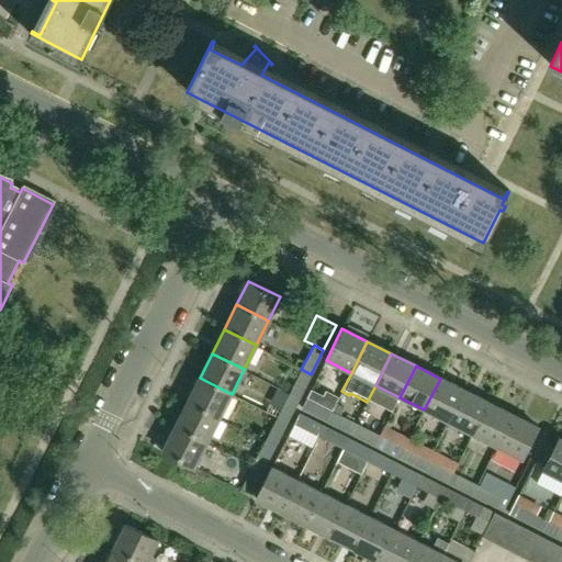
[(289,393),(299,398),(311,374),(301,369),(289,393)]
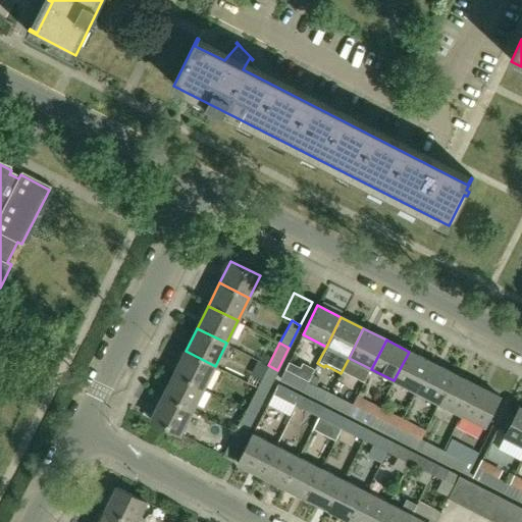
[(203,388),(215,366),(186,351),(174,373),(203,388)]
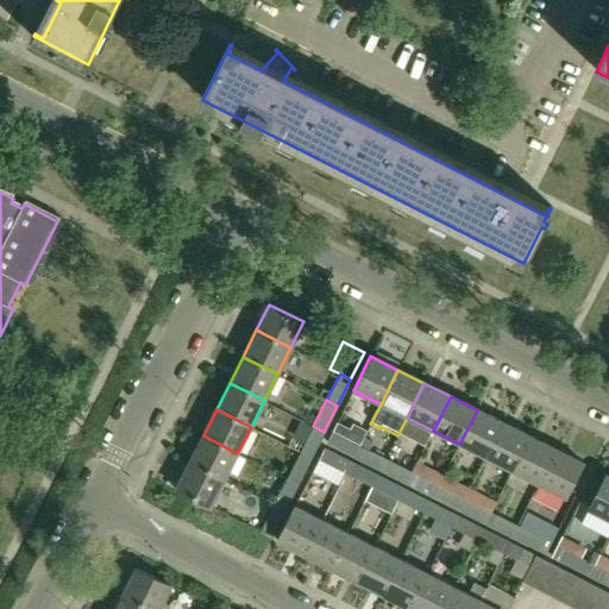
[(485,458),(503,424),(477,410),(459,444),(485,458)]
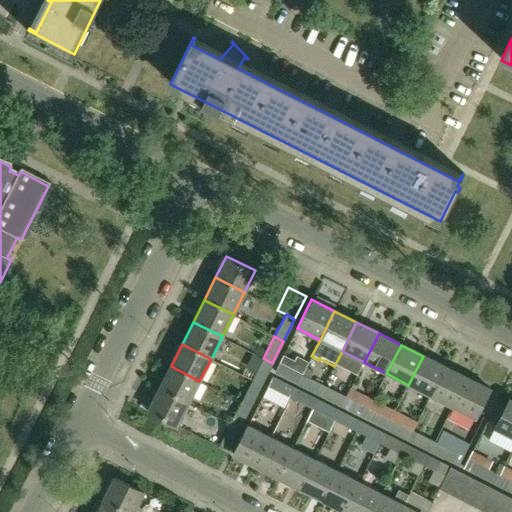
[(430,396),(445,367),(423,356),(408,385),(430,396)]
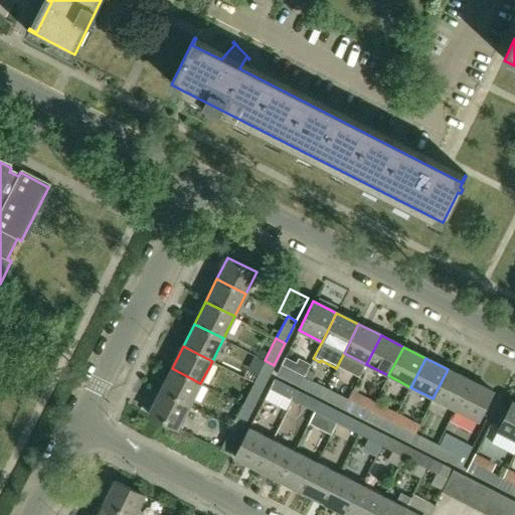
[(253,383),(263,387),(274,365),(265,360),(253,383)]
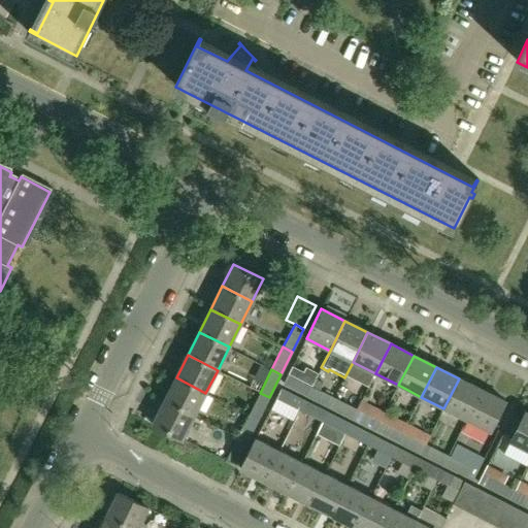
[(284,384),(306,395),(311,386),(289,374),(284,384)]
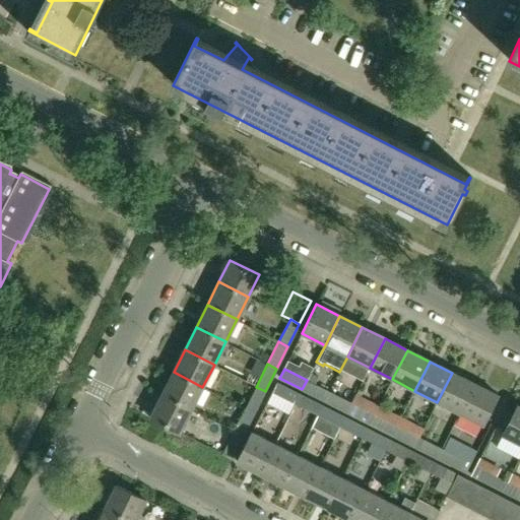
[(191,409),(202,387),(174,372),(161,394),(191,409)]
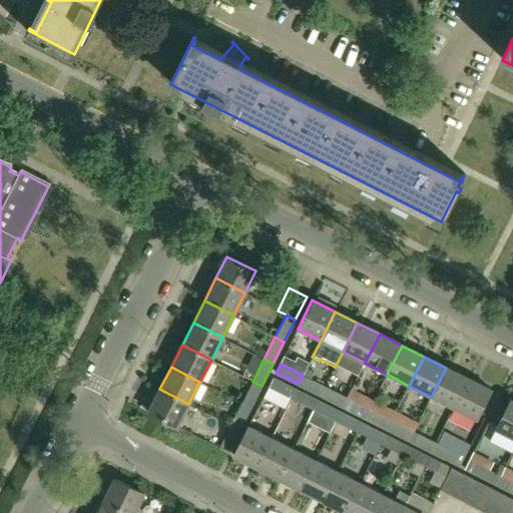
[(454,408),(468,379),(446,368),(431,397),(454,408)]
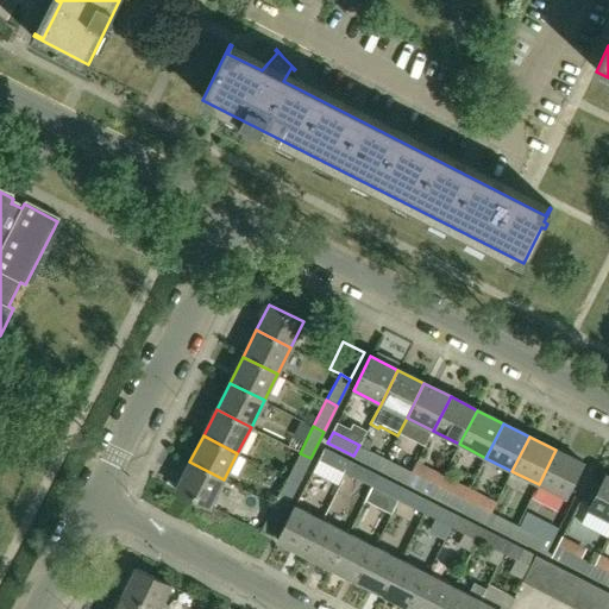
[(381,469),(385,458),(359,445),(353,456),(381,469)]
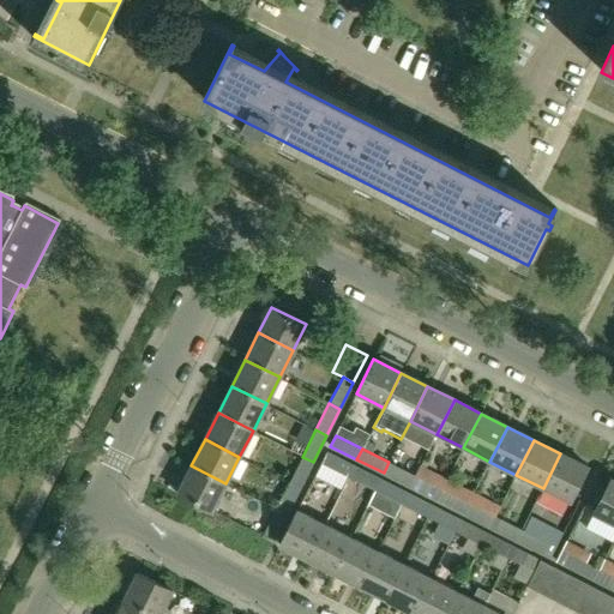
[(321,463),(348,476),(354,467),(326,452),(321,463)]
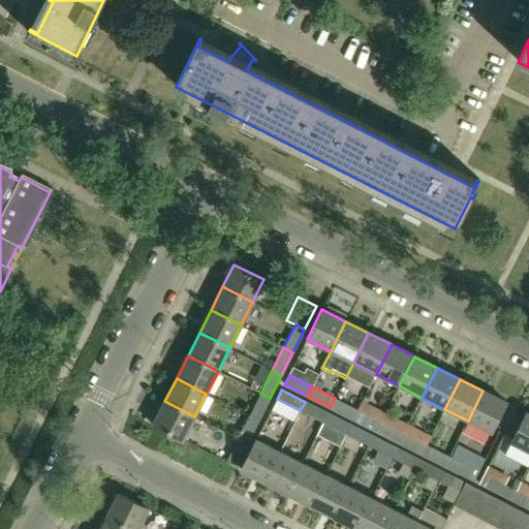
[(491,432),(505,402),(483,391),(468,421),(491,432)]
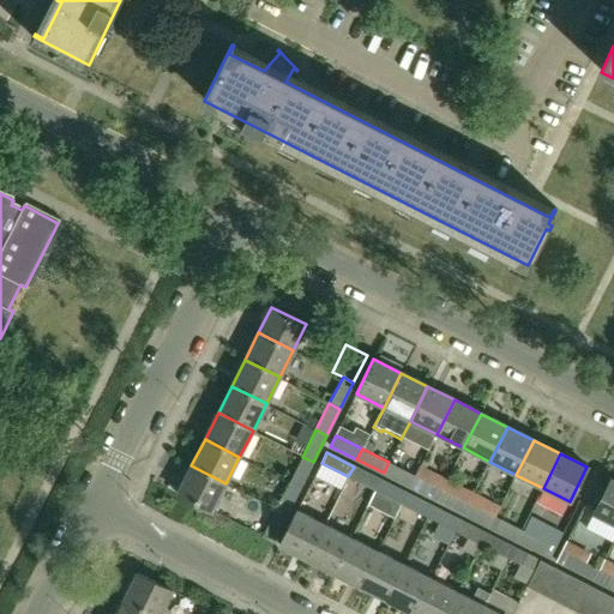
[(289,483),(299,488),(313,462),(302,457),(289,483)]
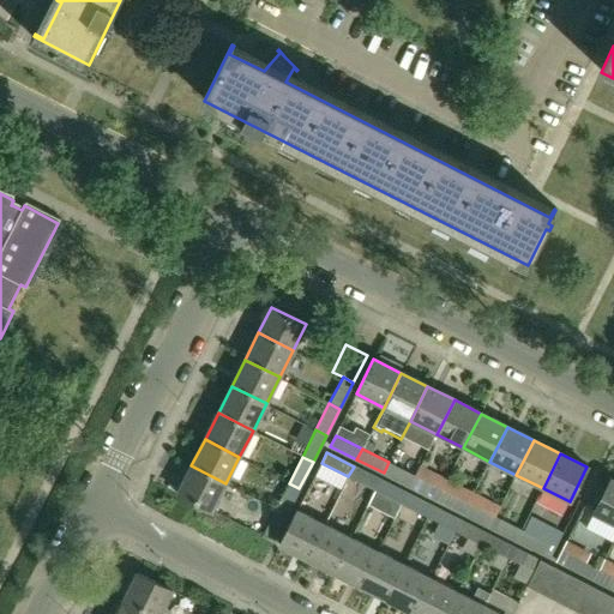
[(415,476),(389,462),(384,473),(410,486),(415,476)]
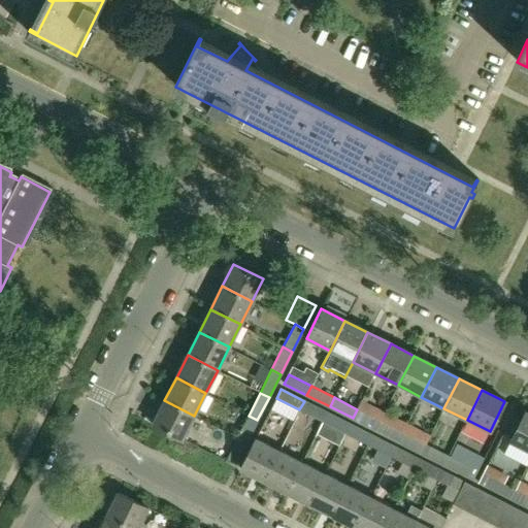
[(182,439),(194,416),(164,400),(152,425),(182,439)]
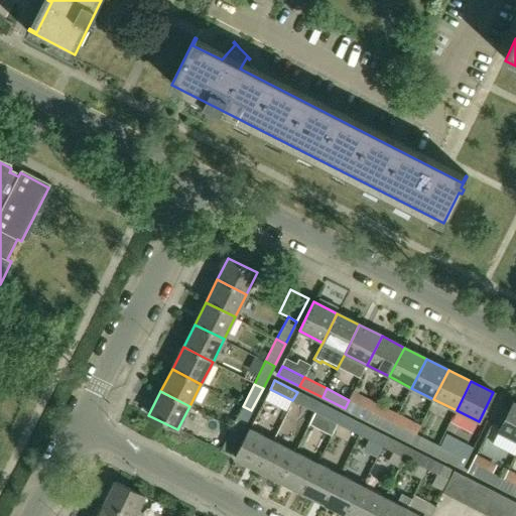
[(270,401),(284,409),(289,399),(275,392),(270,401)]
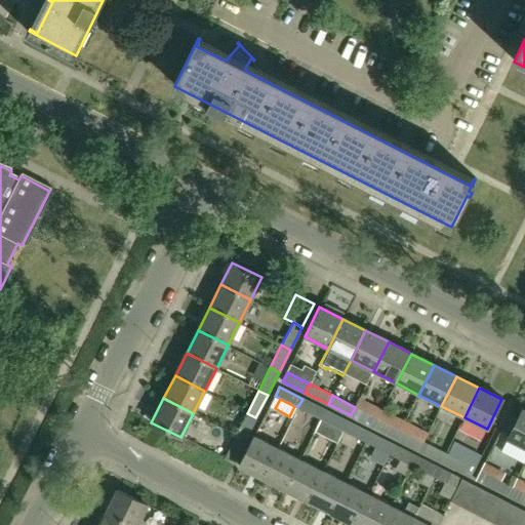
[(324,410),(303,399),(297,407),(320,418),(324,410)]
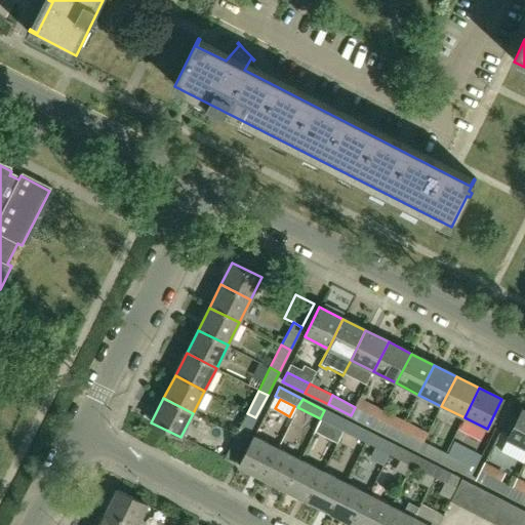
[(373,428),(381,410),(359,399),(355,407),(351,415),(373,428)]
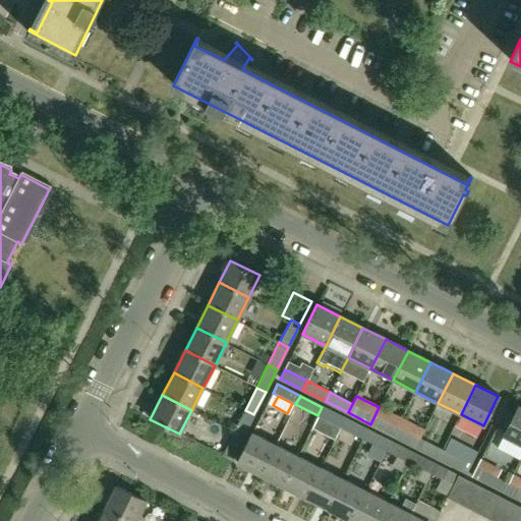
[(520,445),(520,407),(518,406),(503,436),(520,445)]
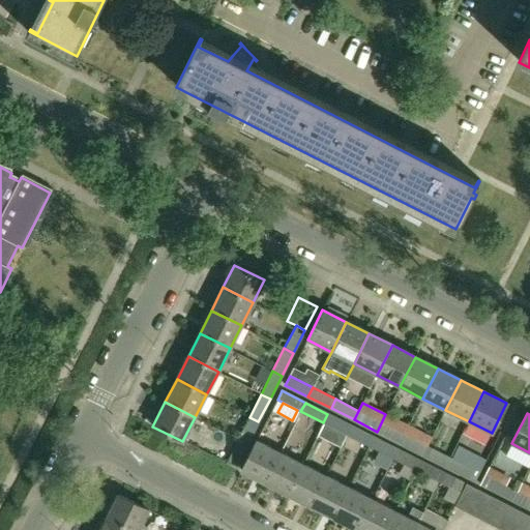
[(351,425),(327,414),(323,422),(346,435),(351,425)]
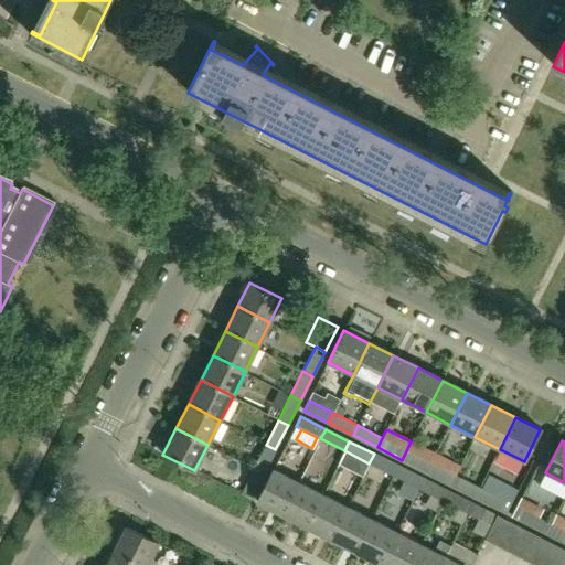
[(426,472),(436,455),(411,441),(402,460),(426,472)]
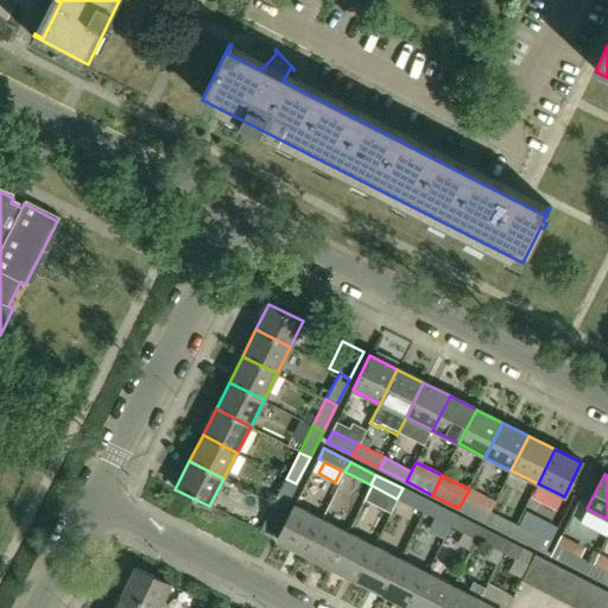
[(272,505),(283,510),(296,483),(286,479),(272,505)]
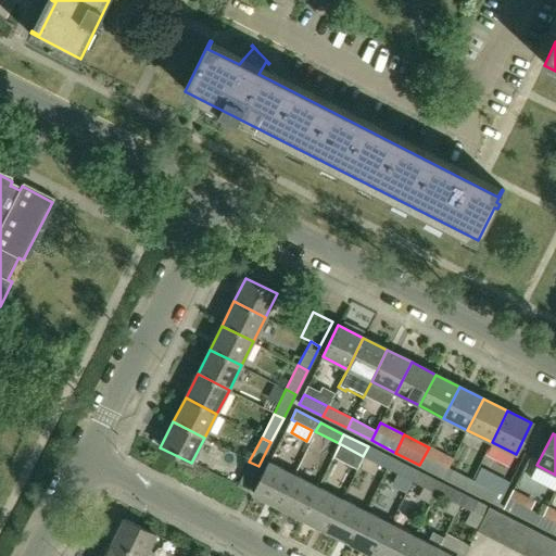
[(392,459),(368,446),(363,456),(387,468),(392,459)]
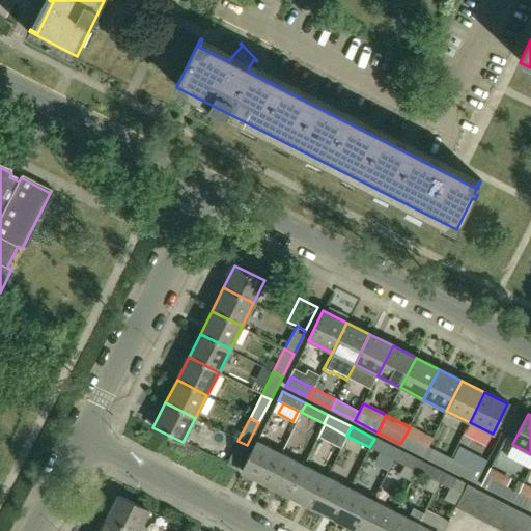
[(428,447),(432,439),(410,427),(400,444),(424,455),(428,447)]
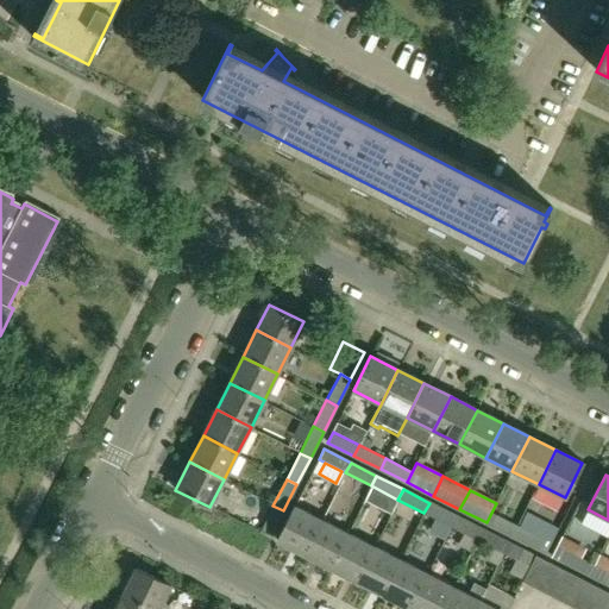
[(456,516),(429,503),(424,513),(451,526),(456,516)]
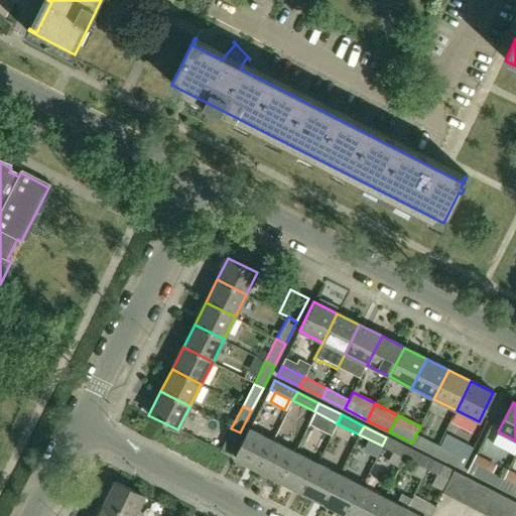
[(240,432),(231,428),(220,450),(229,456),(240,432)]
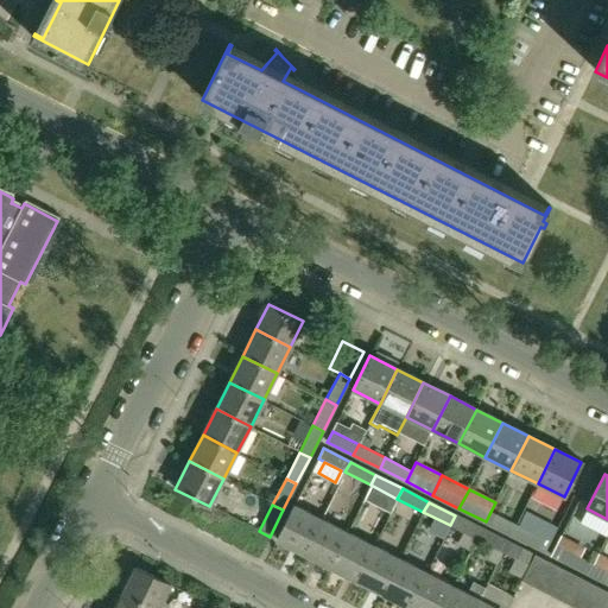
[(303,553),(321,519),(293,505),(276,540),(303,553)]
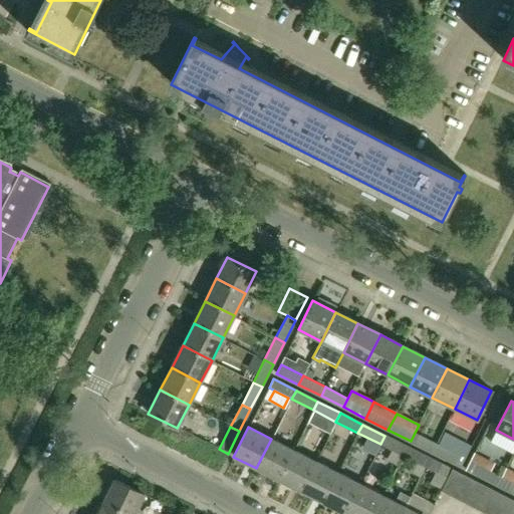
[(437,444),(415,433),(411,441),(433,453),(437,444)]
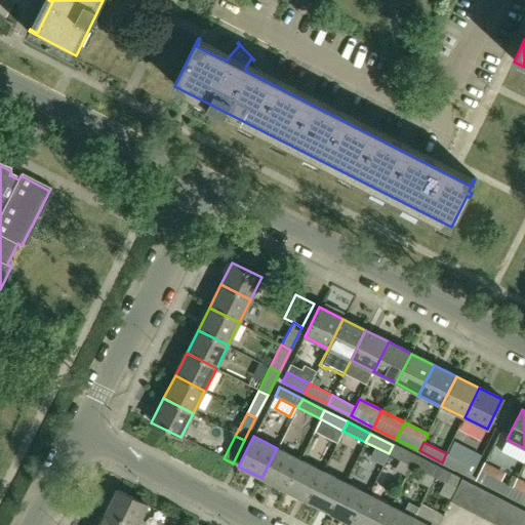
[(415,456),(393,445),(389,453),(400,459),(394,470),(406,476),(411,466),(411,465),(415,456)]
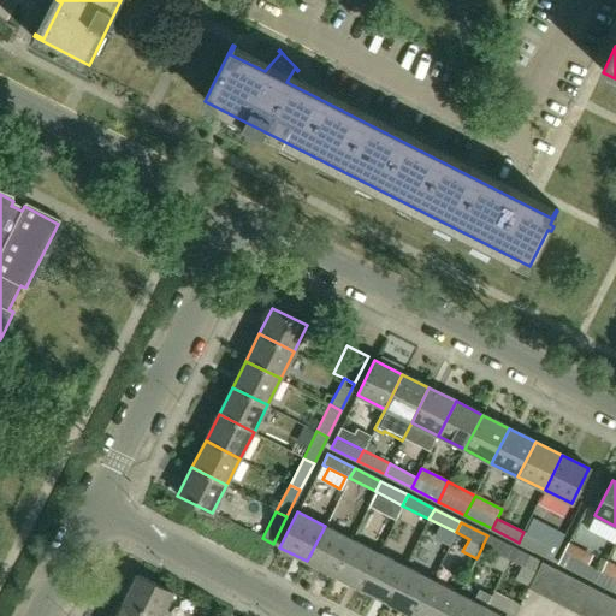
[(333,575),(351,539),(325,526),(307,561),(333,575)]
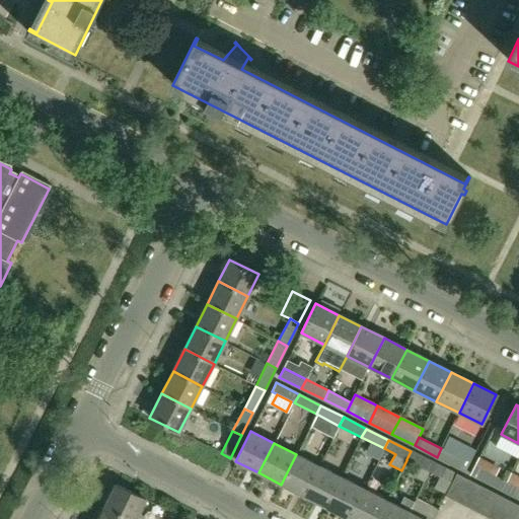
[(464,459),(441,448),(437,457),(459,468),(464,459)]
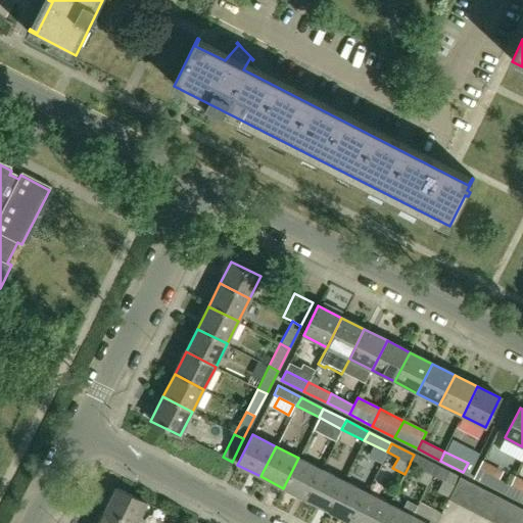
[(436,467),(414,455),(410,463),(410,464),(432,475),(436,467)]
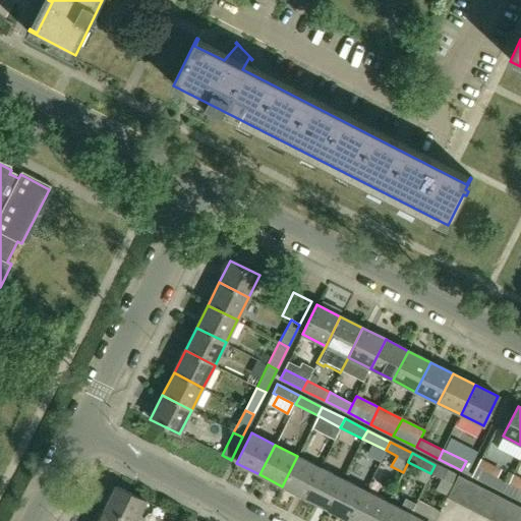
[(304,498),(320,467),(297,456),(282,486),(304,498)]
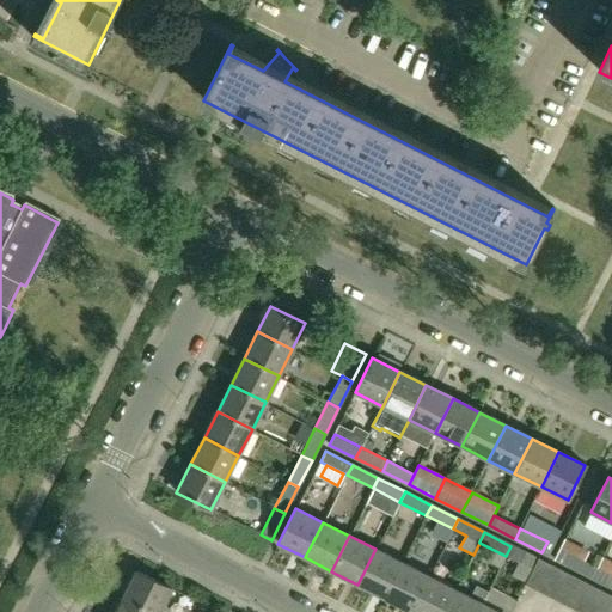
[(538,560),(510,546),(506,556),(533,569),(538,560)]
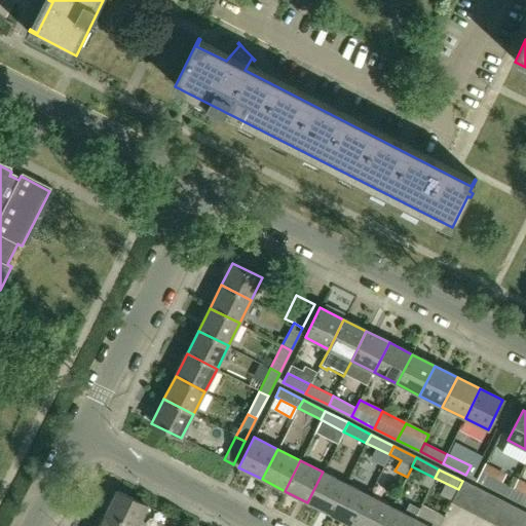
[(330,514),(345,484),(323,472),(307,502),(330,514)]
